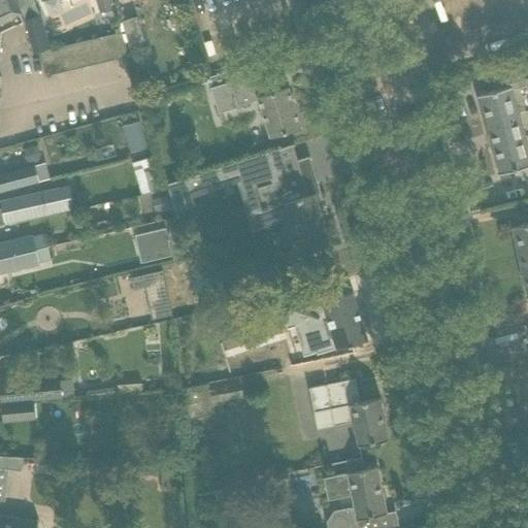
[(0,0),(0,84),(1,77),(0,76),(0,46),(1,32),(24,22),(24,21),(21,13),(22,12),(15,0),(0,0)]
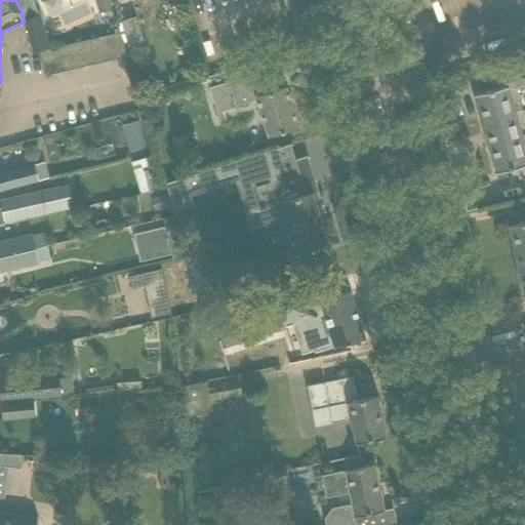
[(94,0),(98,13),(114,9),(111,0),(94,0)]
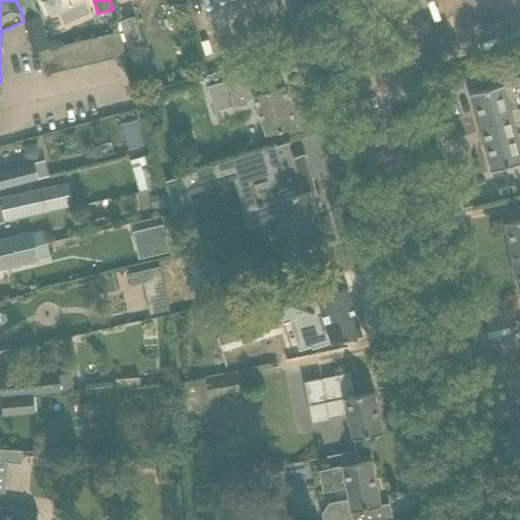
[(39,16),(23,20),(23,21),(33,53),(40,51),(48,50),(39,16)]
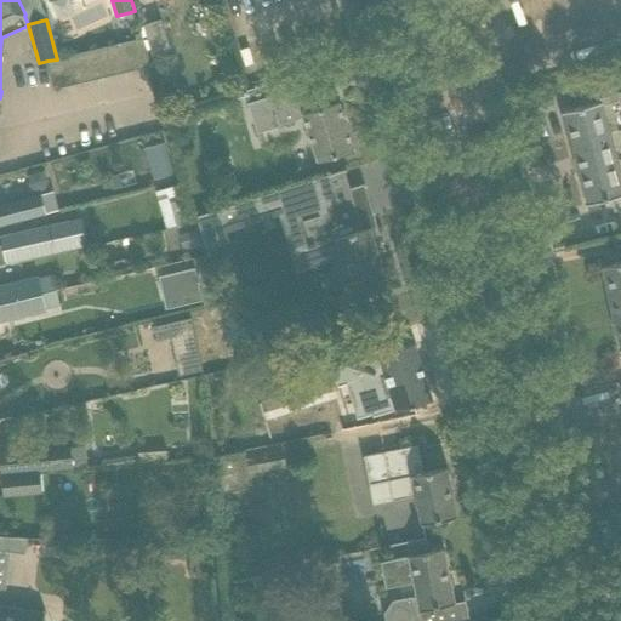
[(170,50),(160,20),(142,26),(152,56),(170,50)]
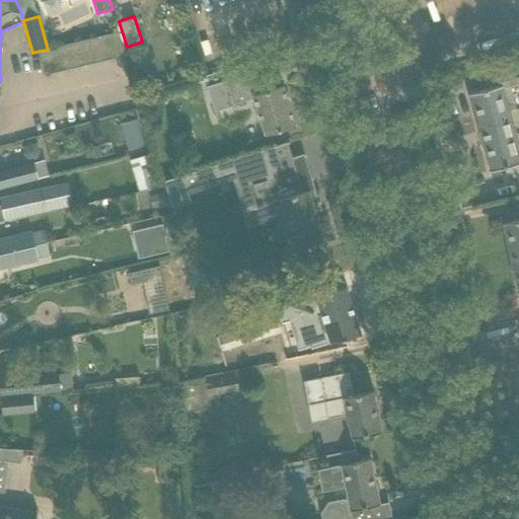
[(104,35),(109,59),(126,55),(119,32),(104,35)]
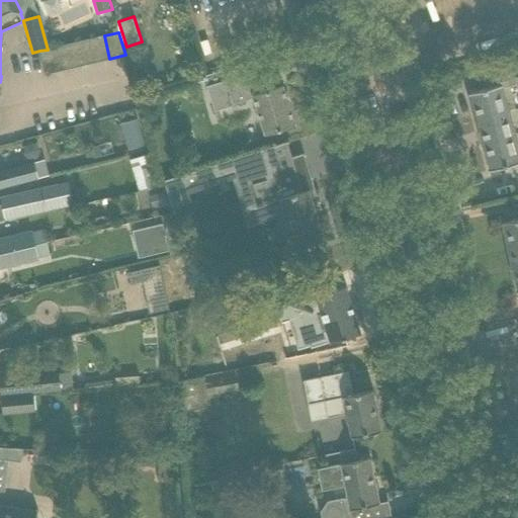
[(93,38),(98,62),(109,59),(104,35),(93,38)]
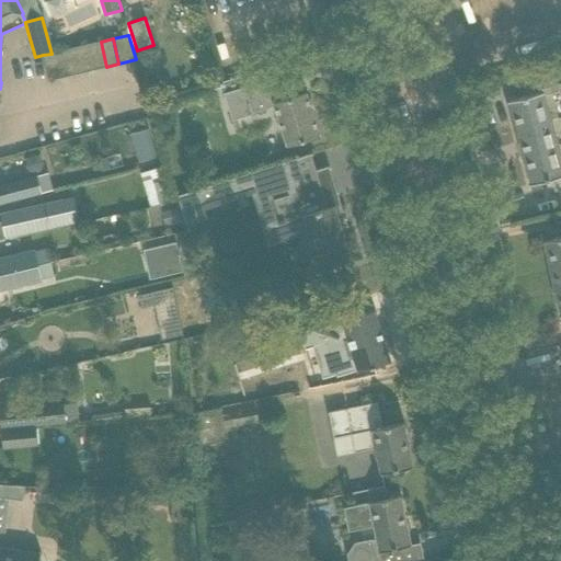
[(101,42),(89,44),(95,69),(106,67),(101,42)]
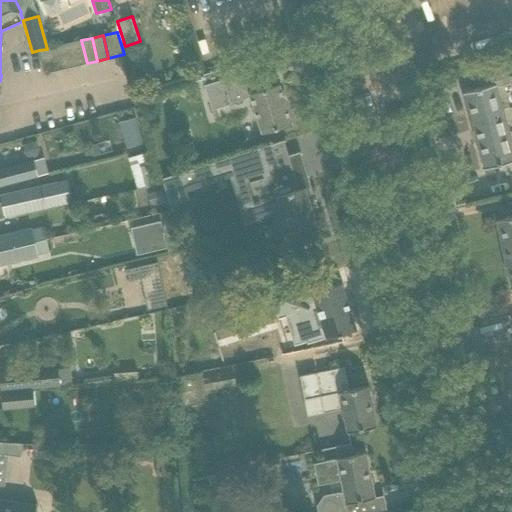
[(70,43),(76,66),(87,63),(81,40),(70,43)]
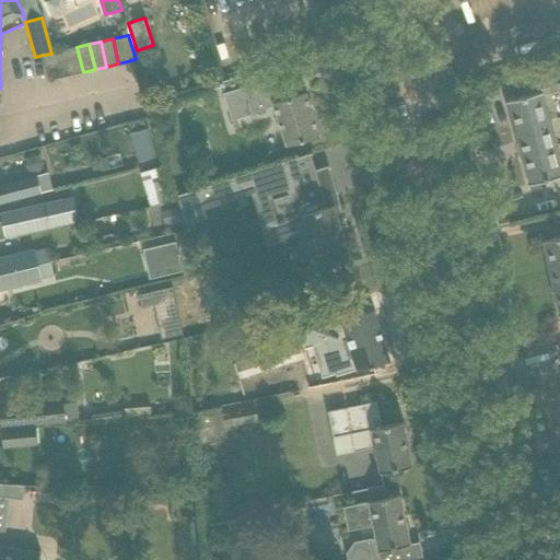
[(66,49),(71,74),(83,72),(77,47),(66,49)]
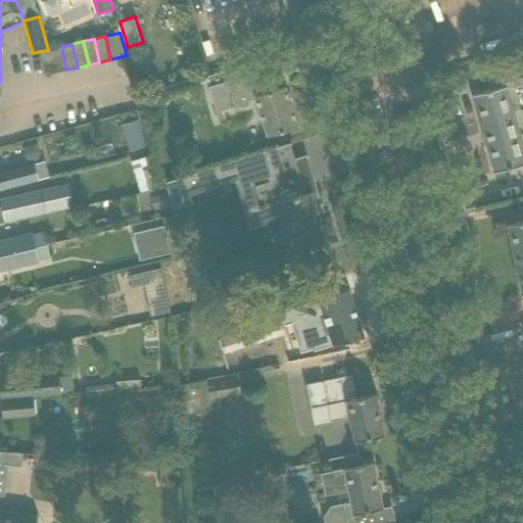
[(50,49),(56,73),(66,69),(61,46),(50,49)]
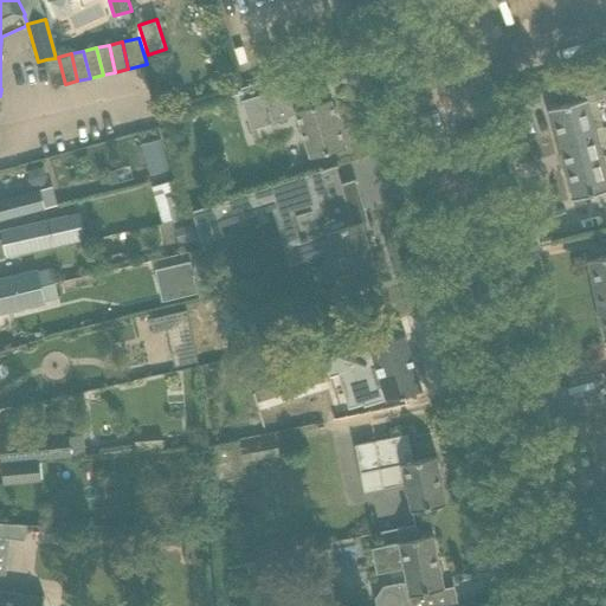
[(46,59),(52,86),(65,84),(58,57),(56,58),(46,59)]
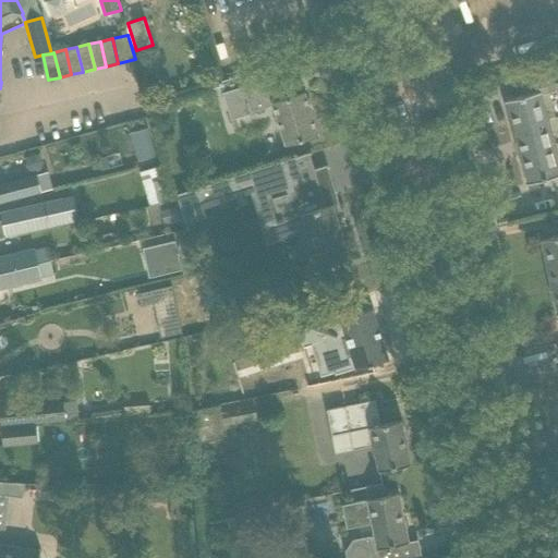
[(254,72),(221,82),(225,93),(223,94),(231,119),(244,116),(274,106),(286,146),(296,143),(318,136),(304,93),(280,100),(274,79),(257,84),(254,73),(254,72)]
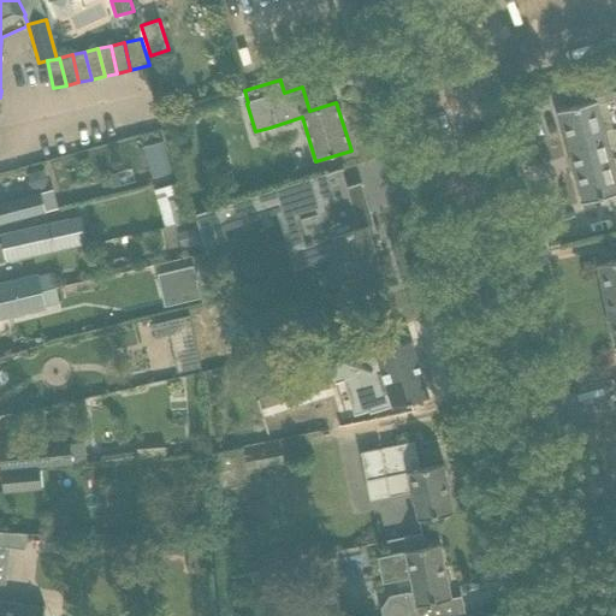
[(596,101),(557,112),(569,158),(615,144),(615,90),(594,96),(596,101)]
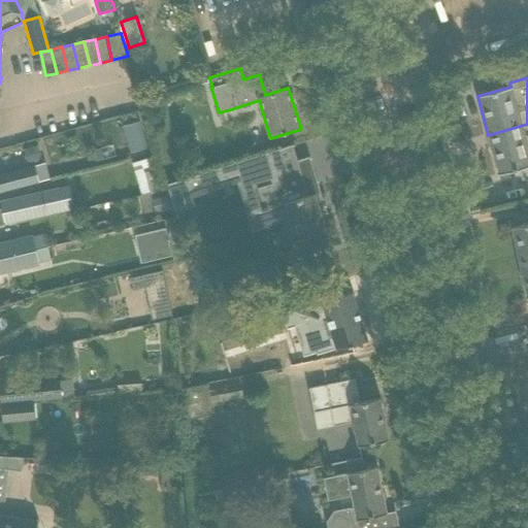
[(527,124),(488,135),(498,174),(527,165),(527,178),(526,179),(527,187),(527,124)]
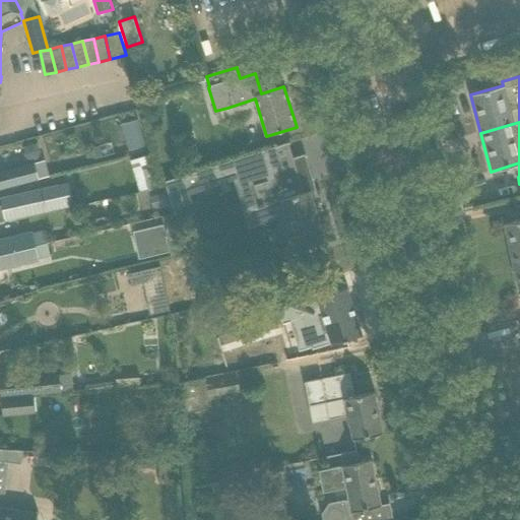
[(142,133),(127,138),(130,149),(145,144),(142,133)]
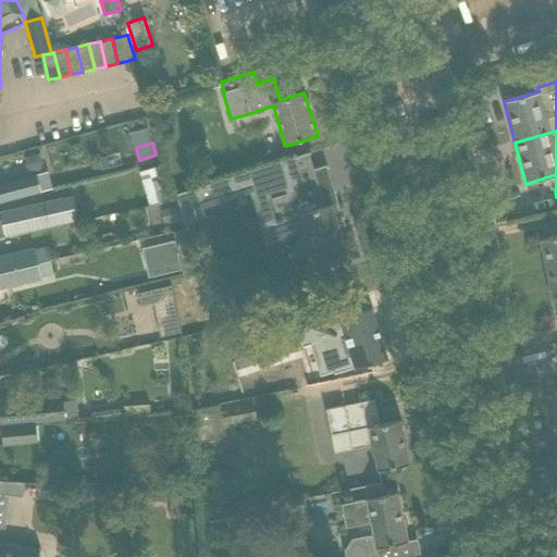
[(310,152),(227,178),(229,180),(231,187),(242,184),(242,186),(252,183),(265,226),(301,214),(308,238),(304,239),(311,265),(317,263),(318,268),(327,264),(348,259),(337,223),(344,222),(326,165),(313,170),(309,155),(311,155),(310,152)]
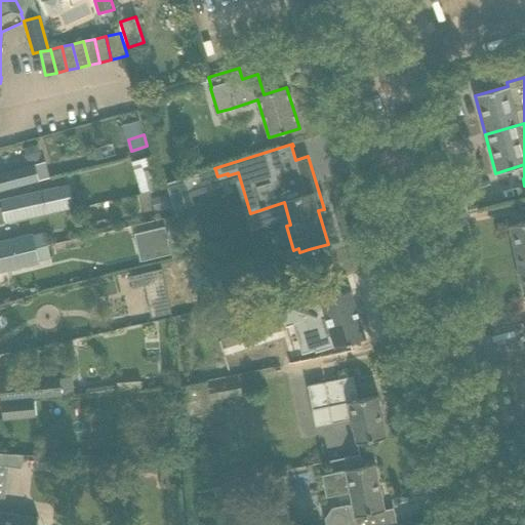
[(161,190),(153,157),(131,162),(140,195),(161,190)]
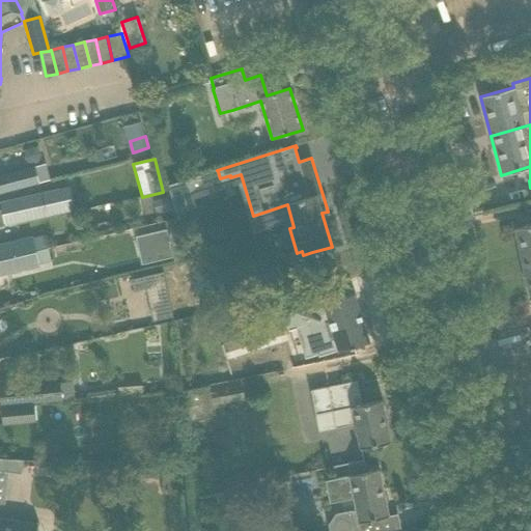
[(32,167),(0,175),(0,194),(49,180),(45,166),(33,169),(32,167)]
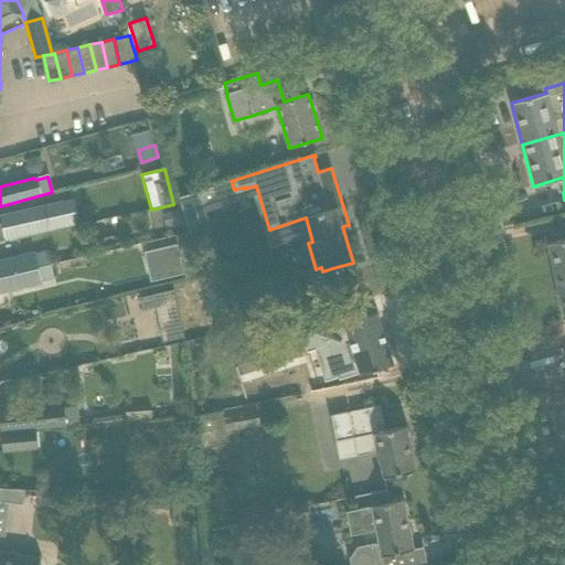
[(199,191),(179,198),(188,226),(189,226),(200,223),(194,205),(202,203),(199,192),(199,191)]
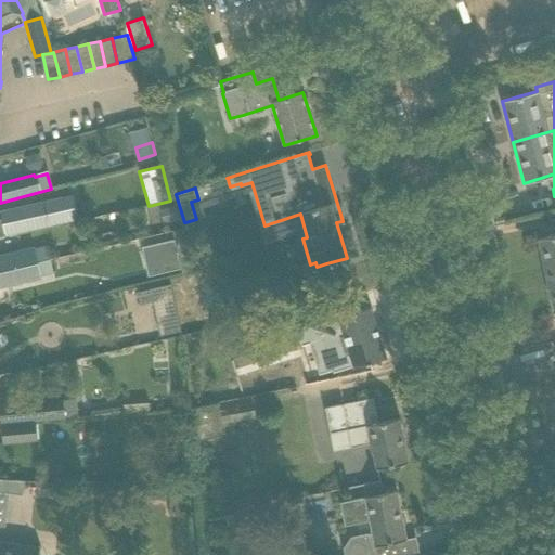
[(63,222),(57,199),(0,213),(5,235),(50,226),(63,222)]
